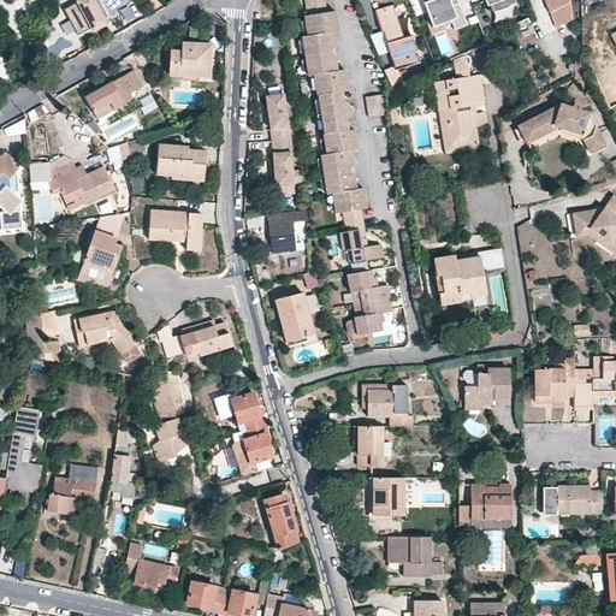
[(128,0),(73,0),(75,0),(60,9),(75,33),(87,25),(89,30),(117,15),(113,9),(126,3),(128,0)]
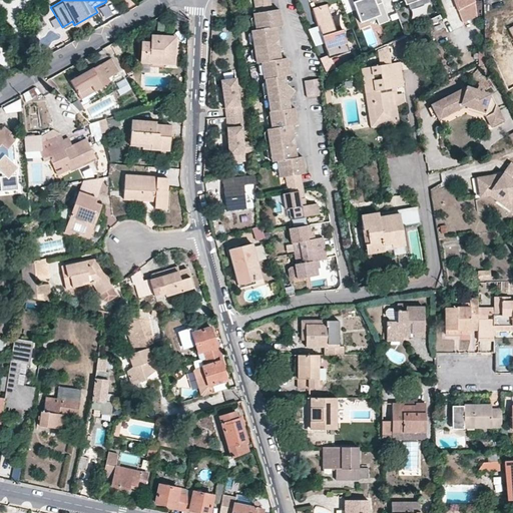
[(253,0),(257,13),(271,11),(269,0),(253,0)]
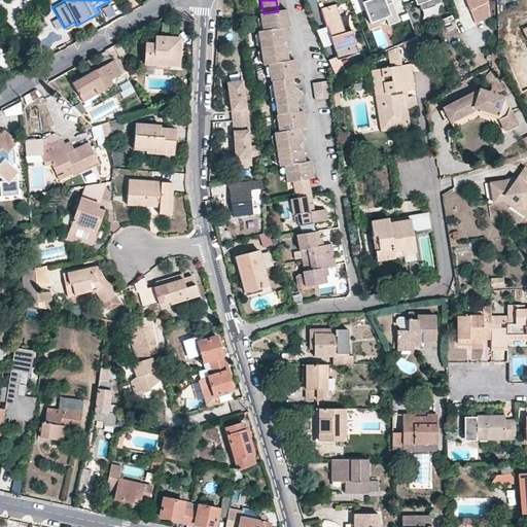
[(399,22),(390,0),(361,0),(371,22),(384,16),(387,26),(399,22)]
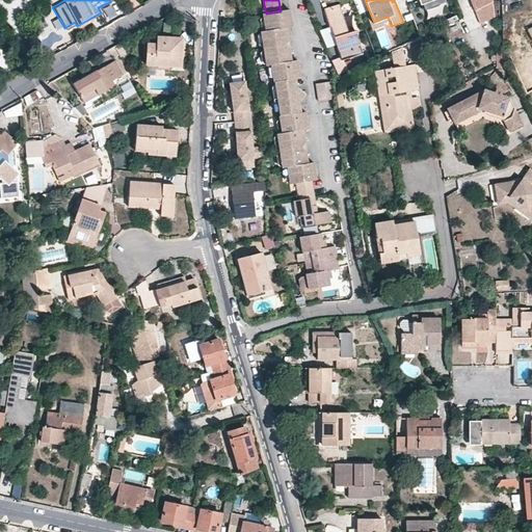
[(471,0),(475,10),(491,3),(490,0),(471,0)]
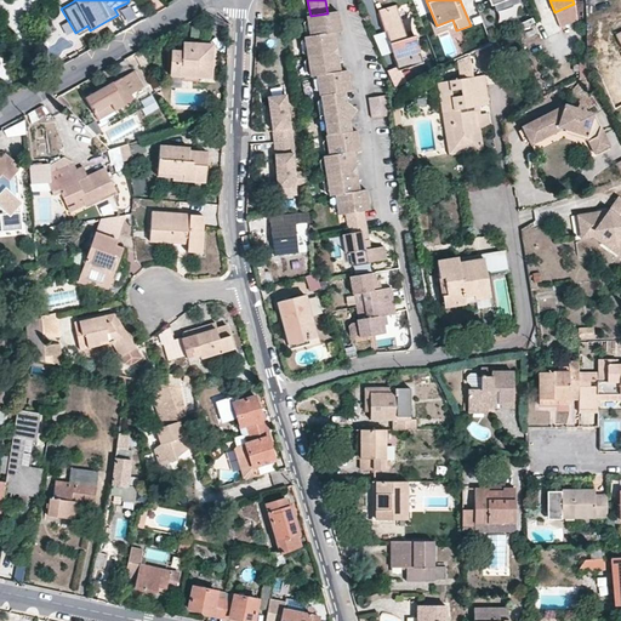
[(554,12),(560,28),(577,20),(574,4),(554,12)]
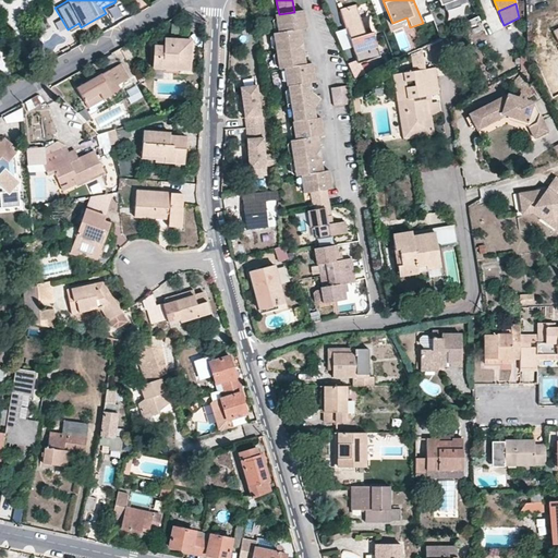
[(347,28),(348,28),(358,60),(347,62),(353,77),(363,74),(359,63),(380,57),(373,33),(365,35),(358,10),(356,8),(341,12),(347,28)]
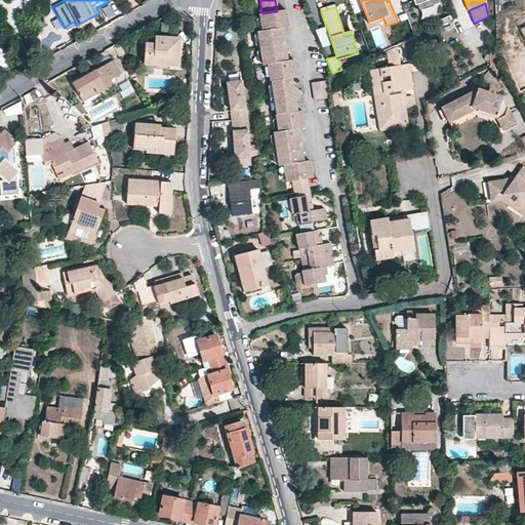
[(259,14),(263,30),(277,28),(282,28),(288,27),(285,9),(277,11),(263,13),(259,14)]
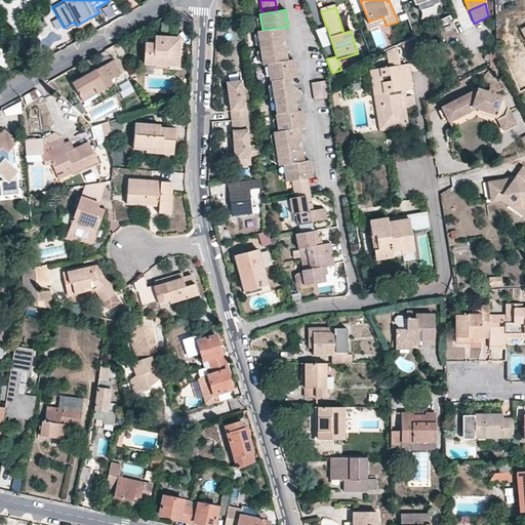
[(324,27),(316,29),(322,46),(330,44),(324,27)]
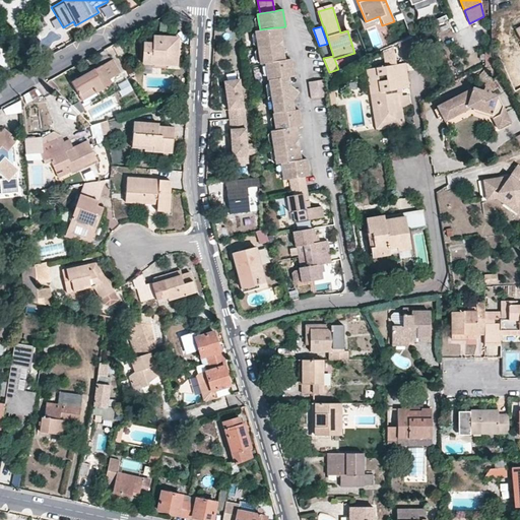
[(279,61),(278,48),(277,41),(274,27),(260,29),(256,30),(258,47),(260,63),(265,63),(279,61)]
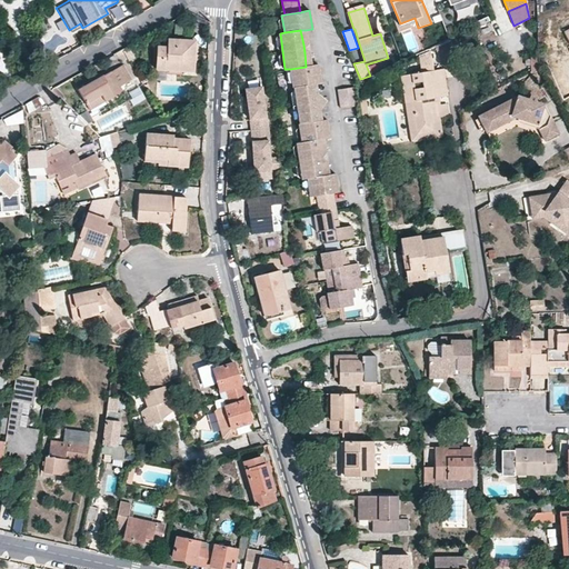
[(168,71),(169,68),(181,69),(181,72),(193,72),(196,42),(169,40),(169,48),(159,48),(157,70),(168,71)]
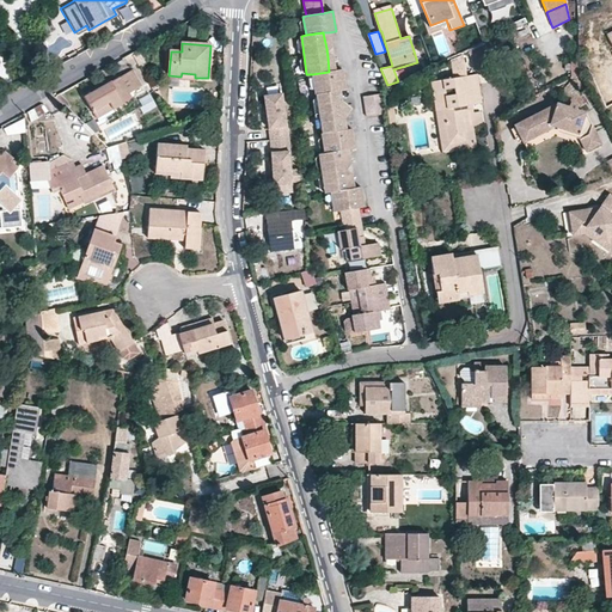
[(470,55),(477,72),(494,63),(485,48),(470,55)]
